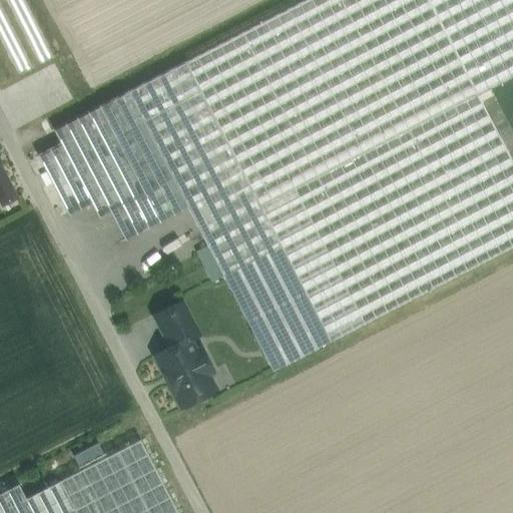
[(512,150),(483,88),(512,73),(512,0),(459,0),(463,8),(463,26),(468,28),(450,64),(465,72),(444,82),(444,110),(427,110),(438,116),(420,152),(423,158),(432,139),(433,234),(440,237),(429,260),(445,268),(428,276),(428,283),(512,241),(512,150)]
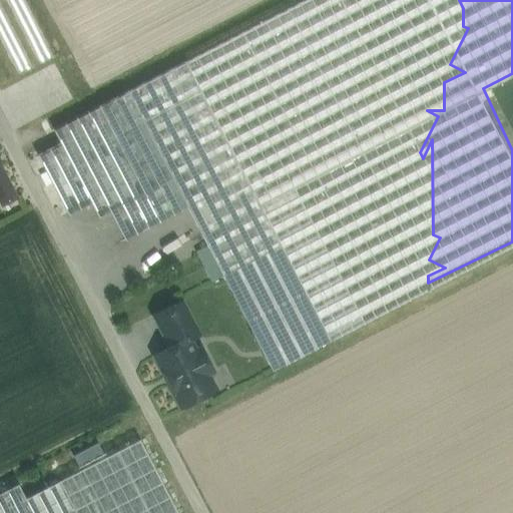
[(283,247),(186,63),(128,92),(208,246),(224,278),(283,247)]
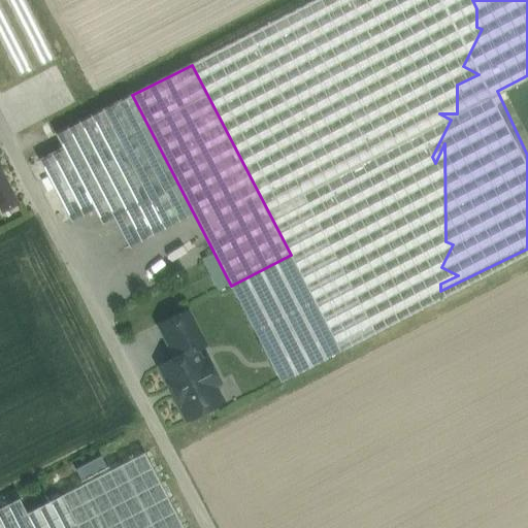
[(1,170),(0,170),(0,204),(3,210),(18,203),(1,170)]
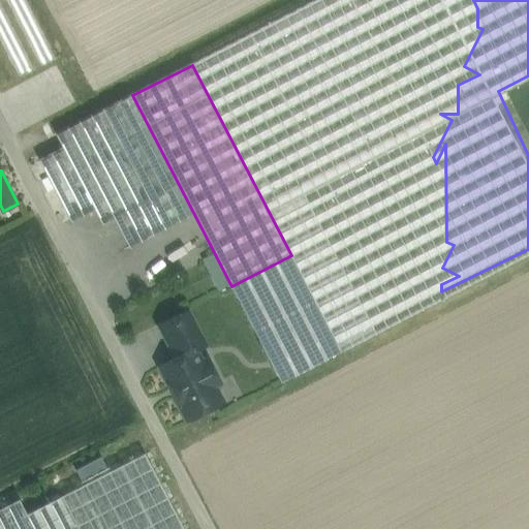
[(218,293),(231,286),(215,254),(201,261),(218,293)]
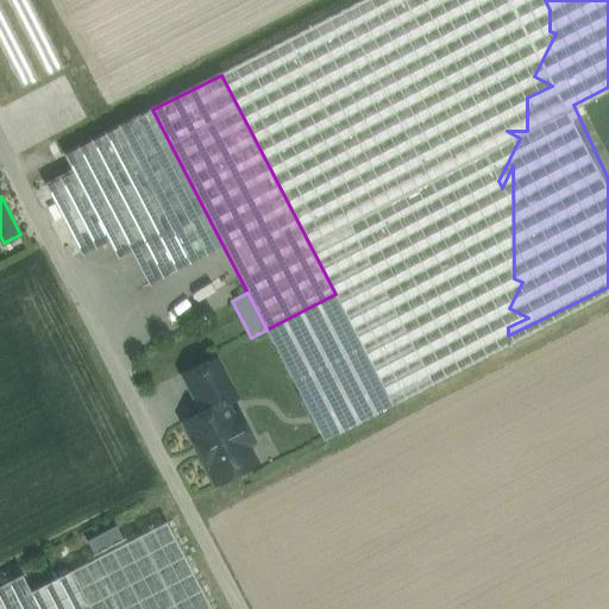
[(336,294),(267,330),(324,440),(393,405),(336,294)]
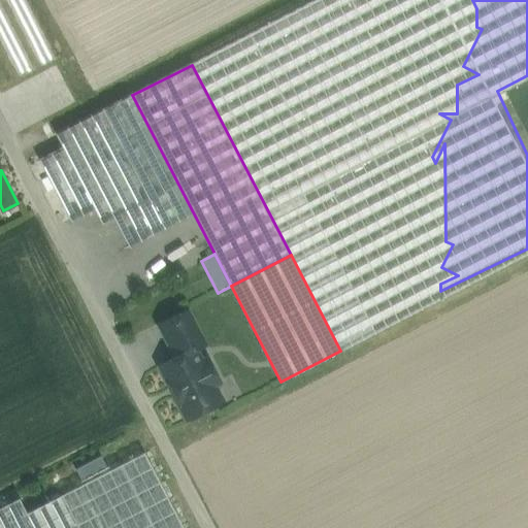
[(187,311),(161,325),(177,357),(194,349),(194,350),(203,344),(187,311)]
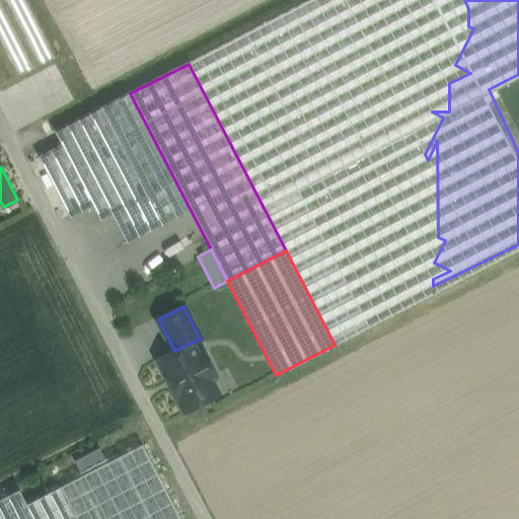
[(174,351),(158,359),(164,371),(171,373),(180,391),(178,397),(186,412),(218,394),(209,378),(215,374),(205,354),(199,357),(191,344),(191,343),(174,351)]
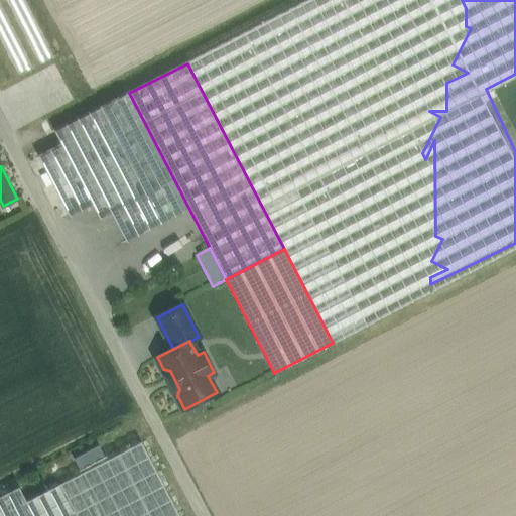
[(179,515),(142,442),(27,501),(34,515),(179,515)]
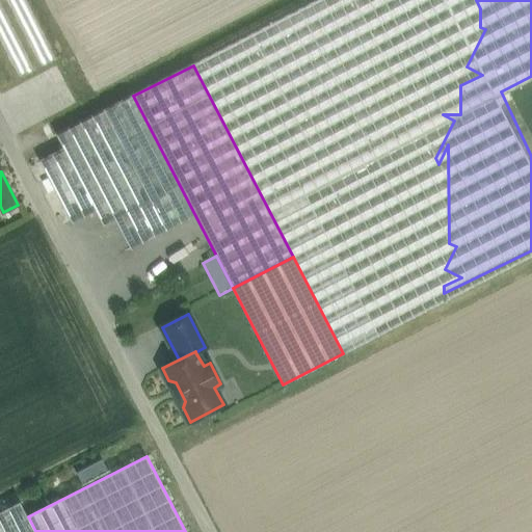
[(21,502),(0,512),(0,531),(35,531),(28,516),(21,502)]
